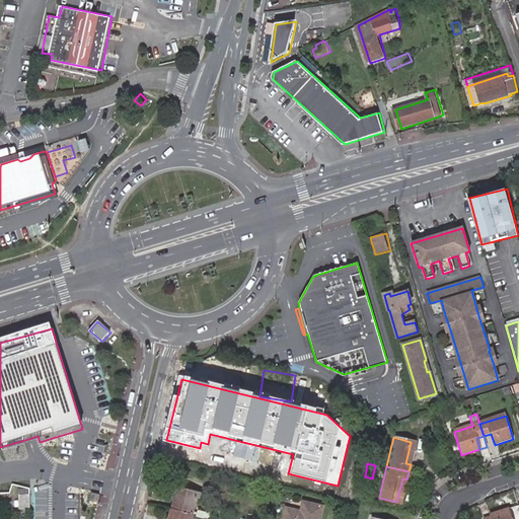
[(176,489),(171,509),(192,514),(197,494),(176,489)]
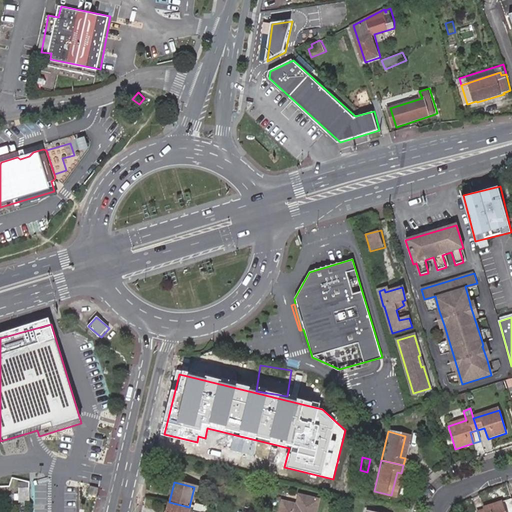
[(19,504),(30,504),(30,490),(19,491),(19,504)]
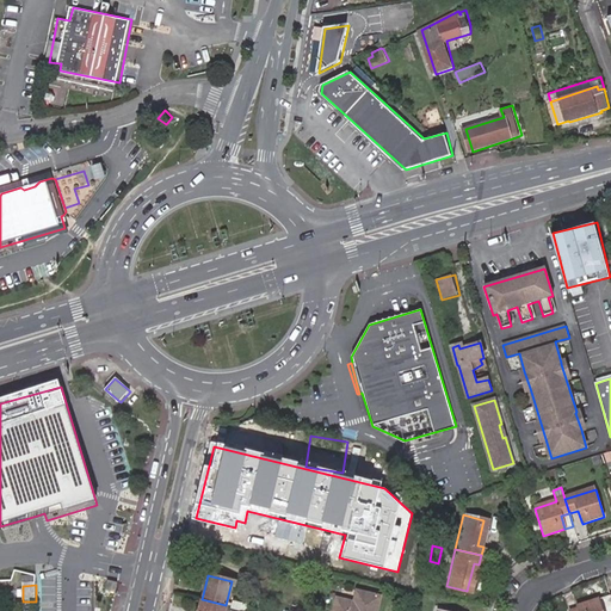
[(352,603),(335,599),(332,610),(375,610),(378,597),(356,591),(352,603)]
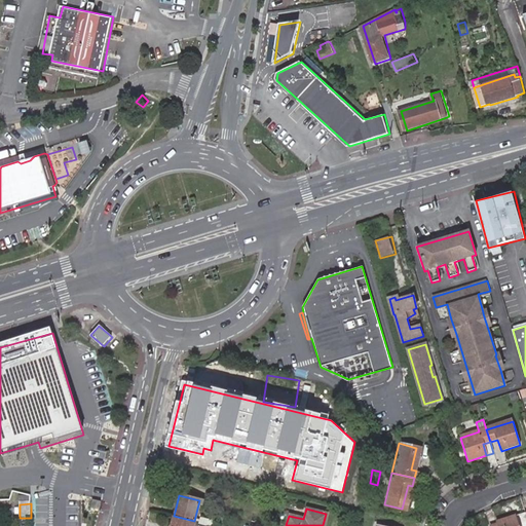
[(215,525),(194,521),(174,516),(171,525),(215,525)]
